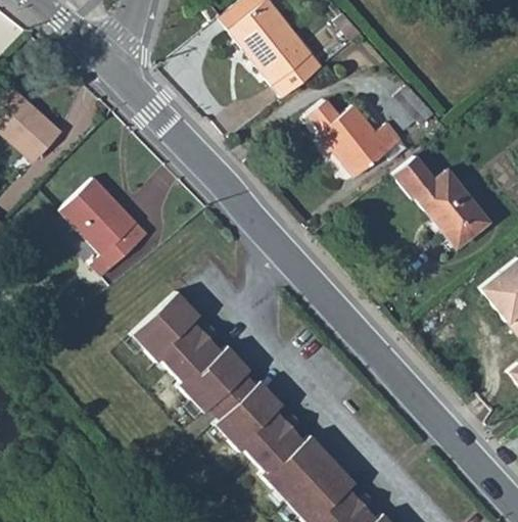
[(261,70),(284,99),(324,66),(269,0),(244,0),(221,19),(261,70)]
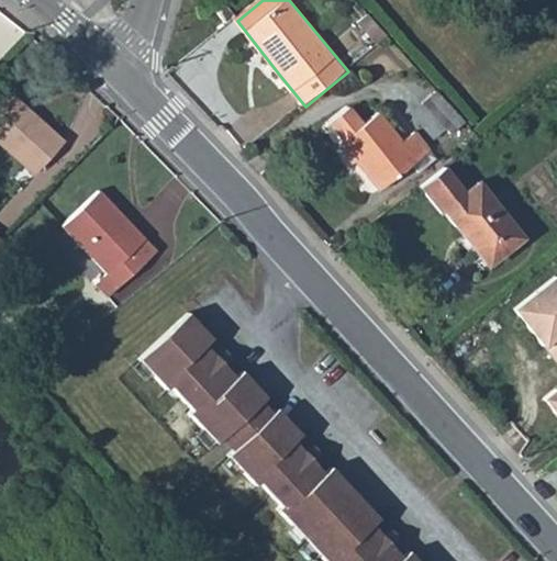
[(226,6),(219,12),(230,24),(237,18),(226,6)]
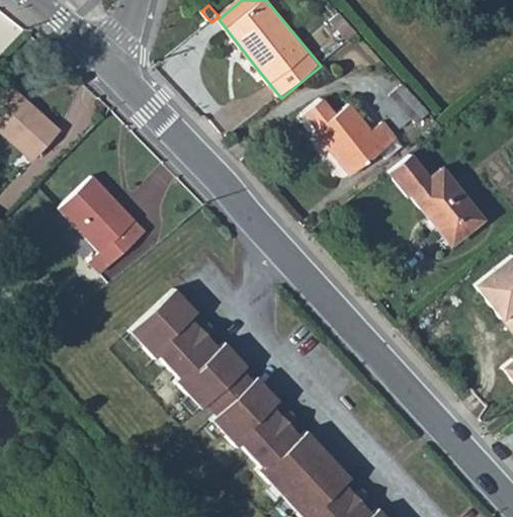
[(340,14),(332,21),(349,39),(357,33),(340,14)]
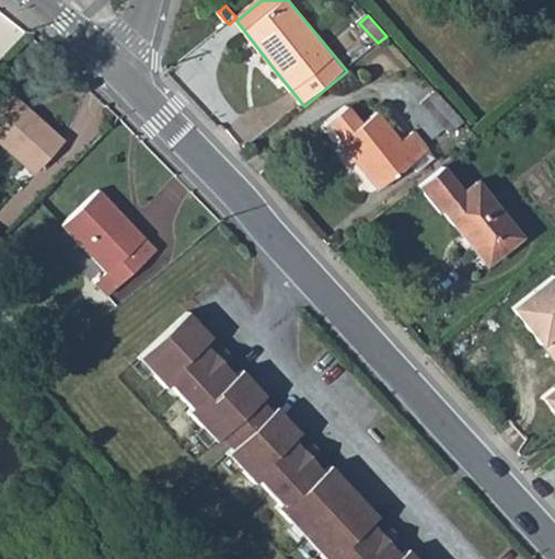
[(8,90),(0,99),(0,141),(35,175),(65,143),(48,127),(59,115),(32,90),(20,102),(8,90)]
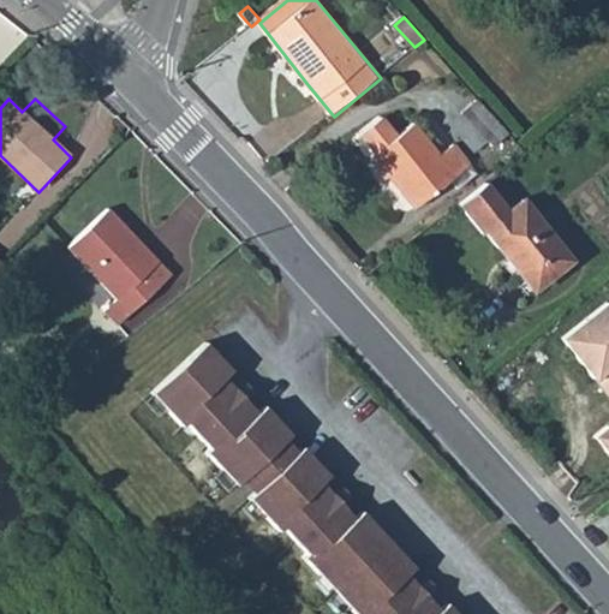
[(479,101),(466,113),(496,147),(509,135),(479,101)]
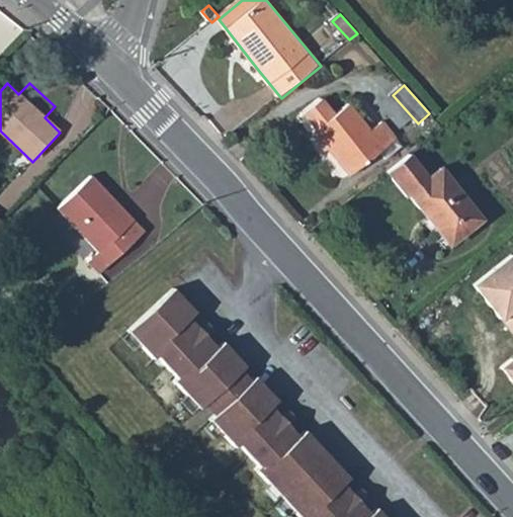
[(351,177),(381,152),(398,140),(385,123),(372,133),(351,106),(337,116),(323,101),(306,114),(318,130),(315,132),(317,134),(315,136),(327,151),(328,150),(351,177)]
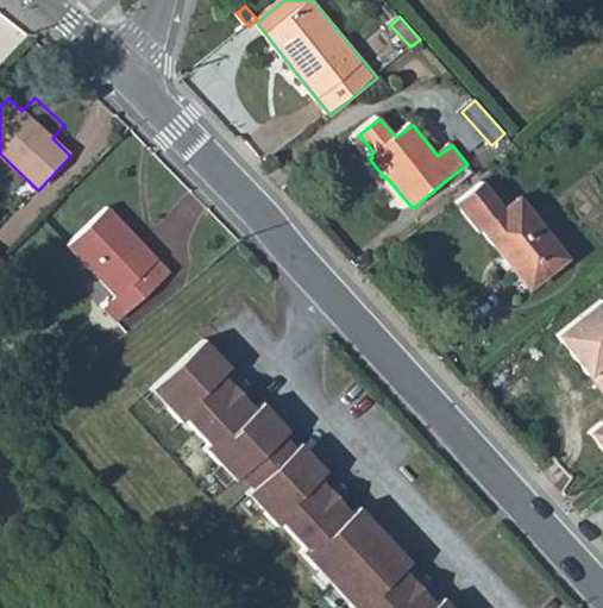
[(468,164),(448,179),(457,189),(475,174),(468,164)]
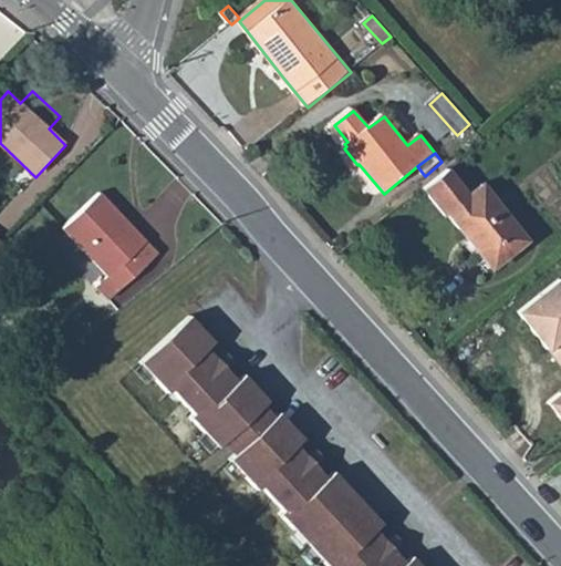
[(449,168),(424,189),(447,217),(450,216),(477,247),(480,245),(498,267),(531,242),(484,183),(471,193),(449,168)]
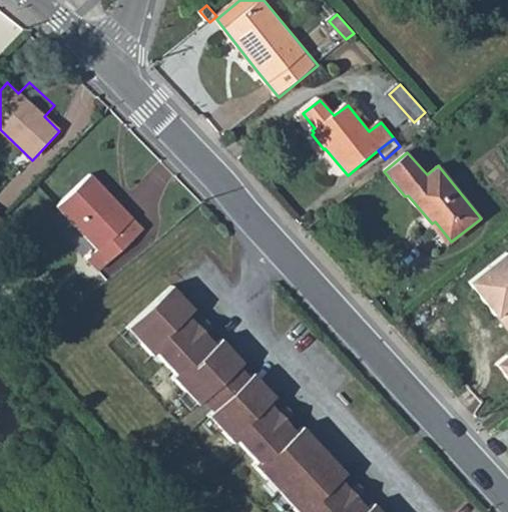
[(92,175),(59,206),(99,249),(88,261),(99,272),(143,228),(92,175)]
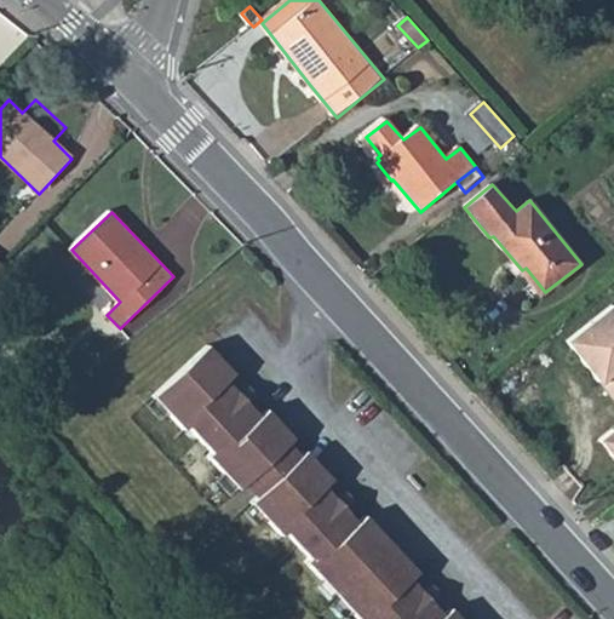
[(613,433),(603,441),(613,454),(613,321),(608,314),(572,343),(603,383),(612,377),(613,379),(613,433)]
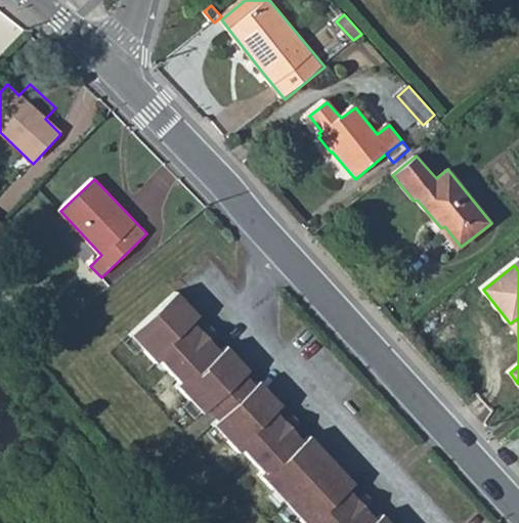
[(179,292),(132,335),(159,362),(162,360),(172,371),(209,336),(195,321),(201,315),(179,292)]
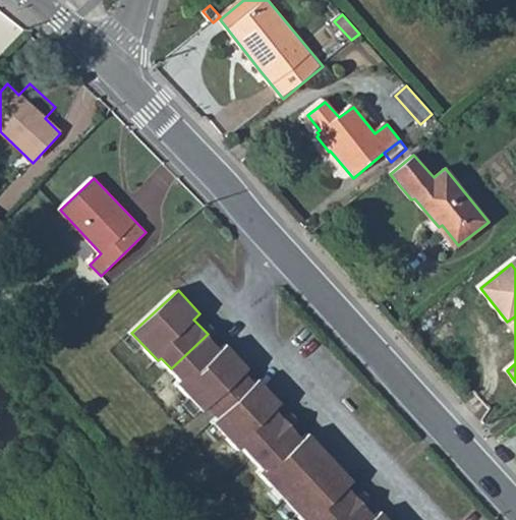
[(507,322),(515,332),(515,319),(514,316),(507,322)]
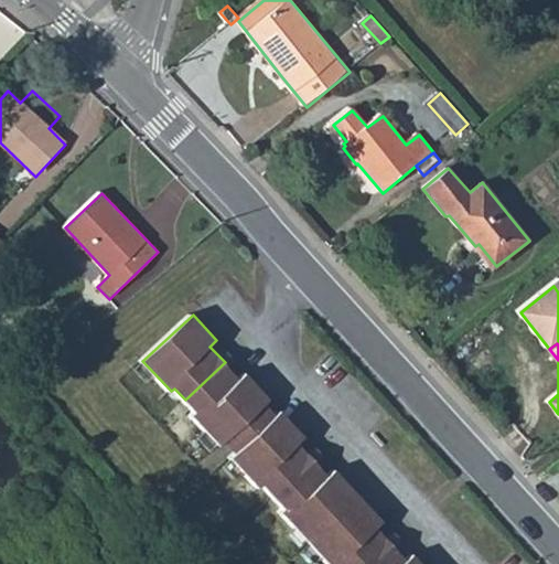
[(225,362),(185,400),(196,412),(192,415),(221,446),(225,442),(266,404),(271,400),(247,373),(239,380),(225,362)]
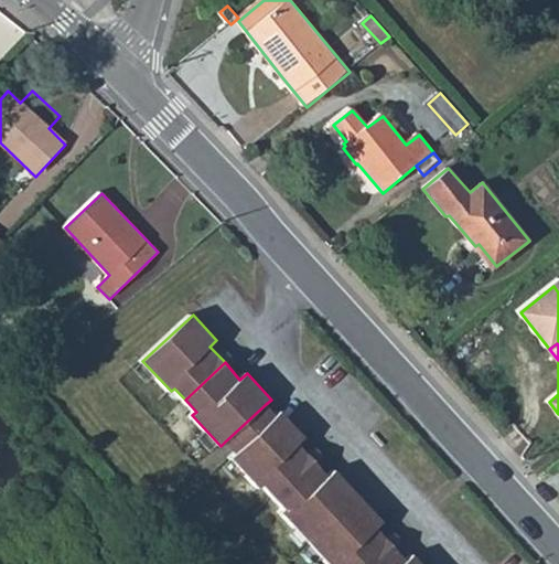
[(266,404),(225,442),(236,454),(278,416),(266,404)]
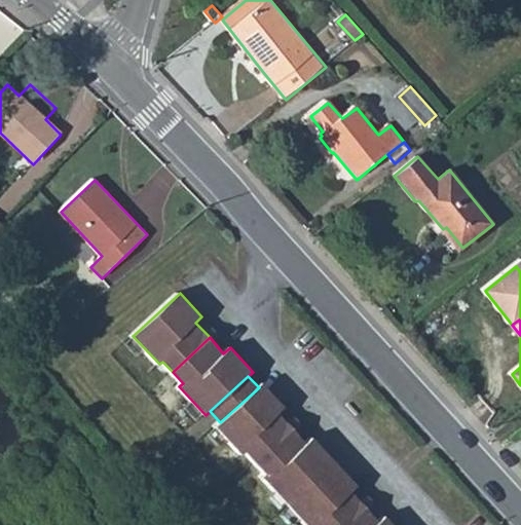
[(220,422),(216,426),(243,454),(247,451),(256,461),(293,428),(278,413),(285,407),(263,382),(259,387),(220,422)]
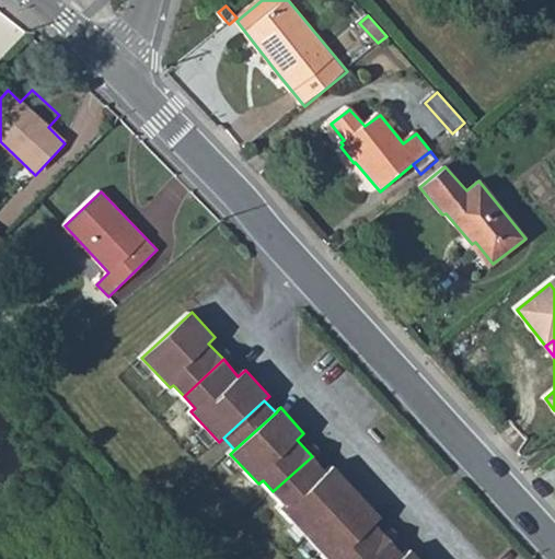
[(312,456),(273,491),(285,504),(280,508),(309,538),(359,495),(334,467),(326,473),(312,456)]
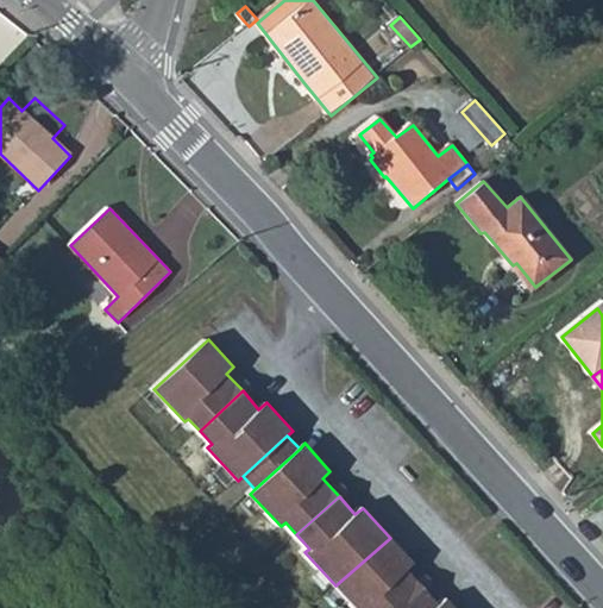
[(390,538),(335,585),(355,607),(399,607),(422,585),(408,570),(414,564),(390,538)]
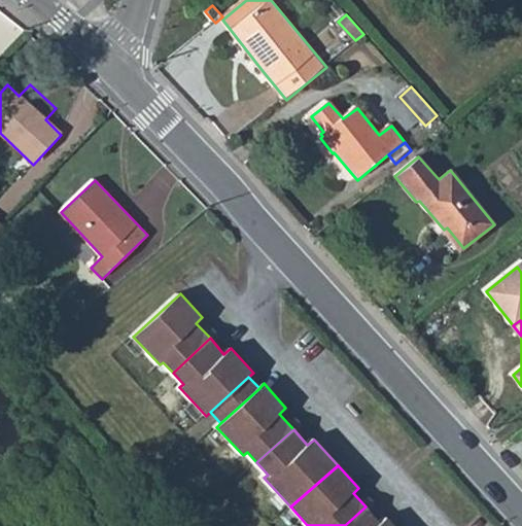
[(366,506),(345,525),(393,525),(386,518),(380,523),(366,506)]
